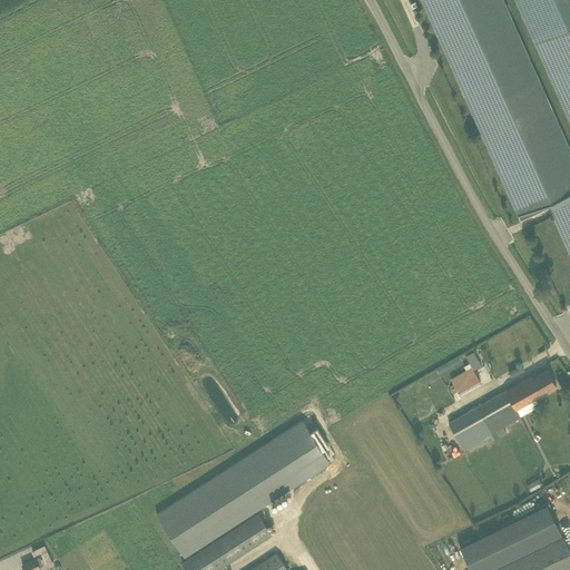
[(421,0),(520,219),(549,207),(569,196),(569,148),(503,0),(421,0)]
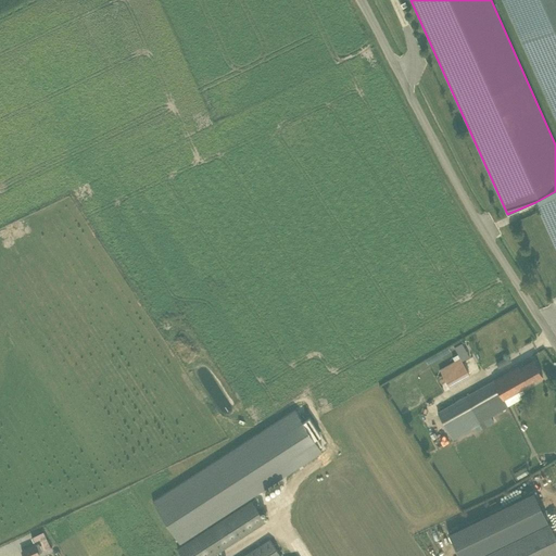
[(555,0),(502,0),(555,119),(555,0)]
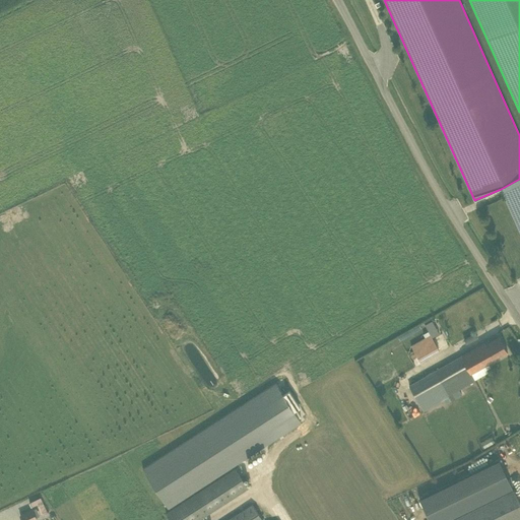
[(519,179),(501,189),(519,232),(519,179)]
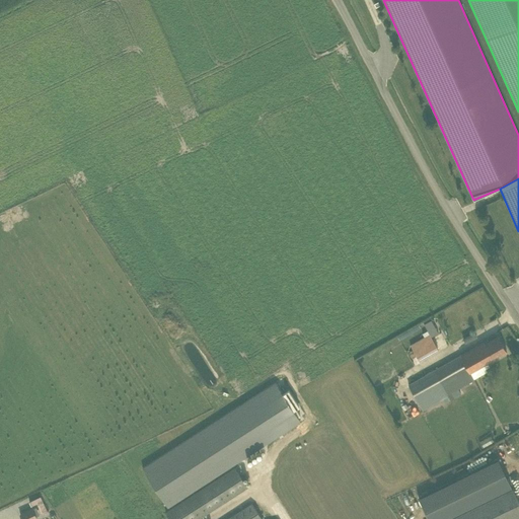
[(431,319),(424,323),(426,327),(433,323),(431,319)]
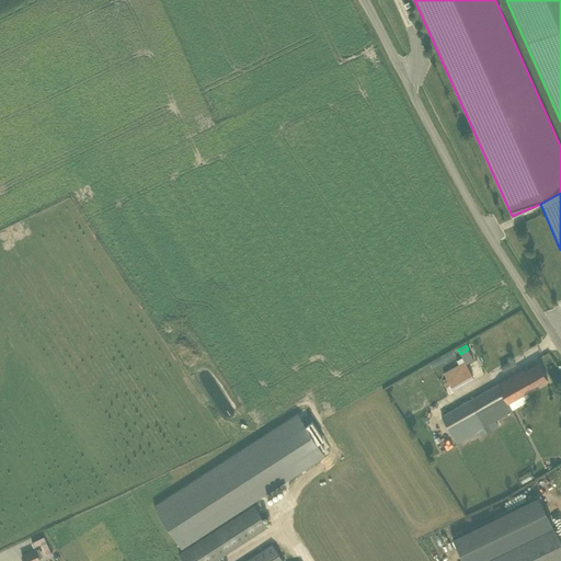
[(454,385),(474,375),(467,361),(446,370),(454,385)]
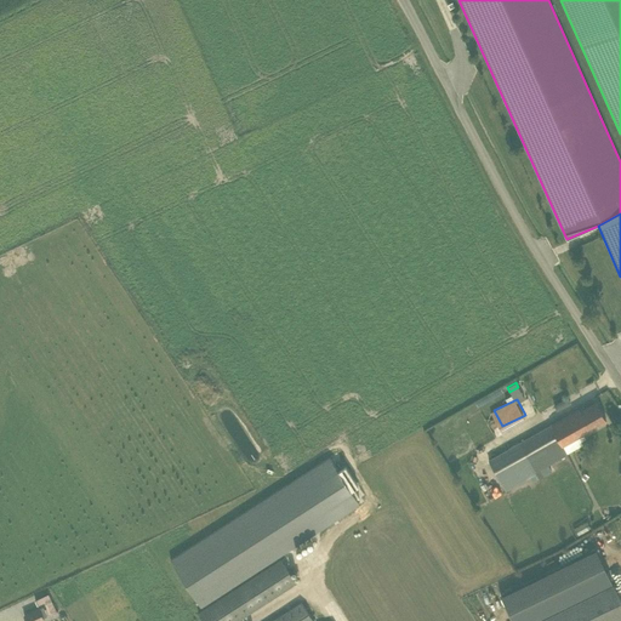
[(596,402),(585,408),(584,406),(489,460),(506,490),(536,473),(535,471),(567,453),(562,444),(607,420),(596,402)]
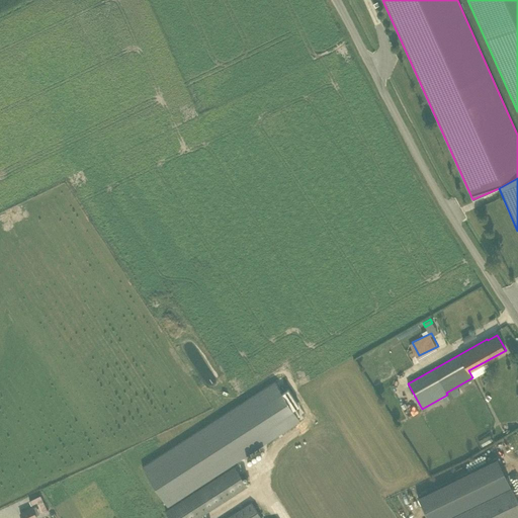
[(299,405),(288,389),(282,393),(275,381),(143,466),(168,506),(300,420),(292,409),(299,405)]
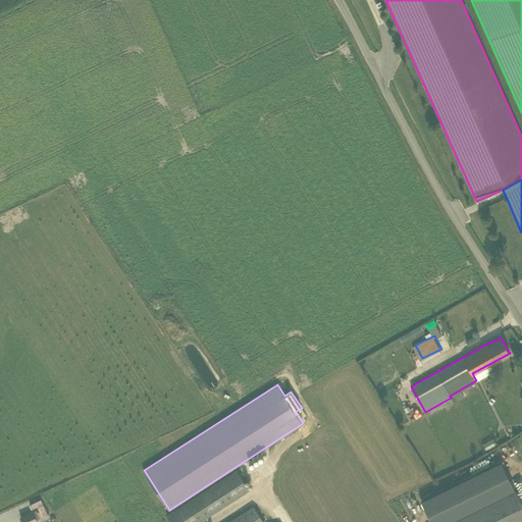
[(421,501),(431,521),(446,521),(514,488),(501,461),(421,501)]
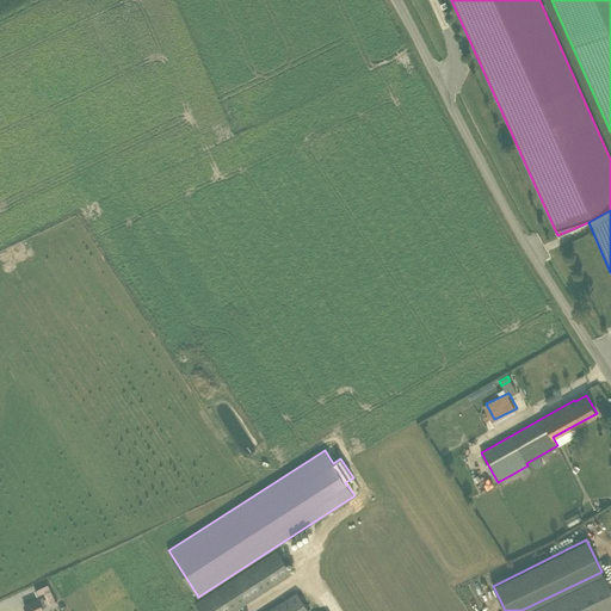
[(199,610),(233,610),(291,574),(277,551),(196,604),(199,610)]
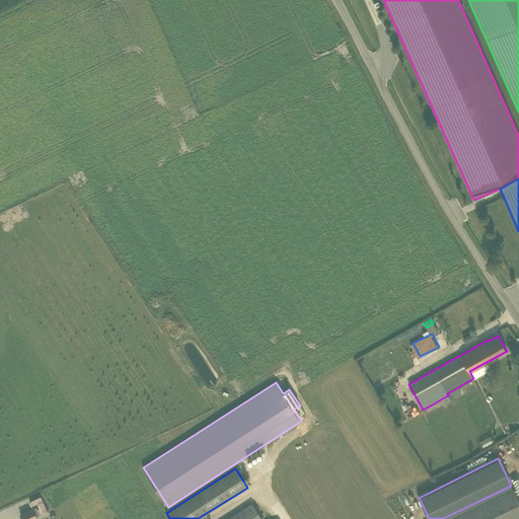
[(450,518),(514,518),(518,517),(518,501),(513,489),(450,518)]
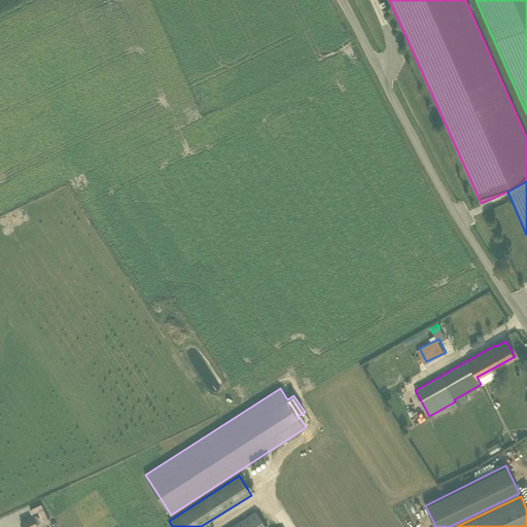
[(266,526),(255,512),(232,526),(266,526)]
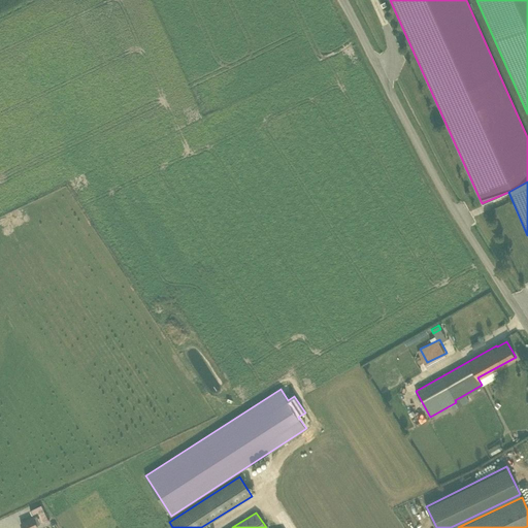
[(23,527),(32,527),(38,525),(34,517),(21,523),(23,527)]
